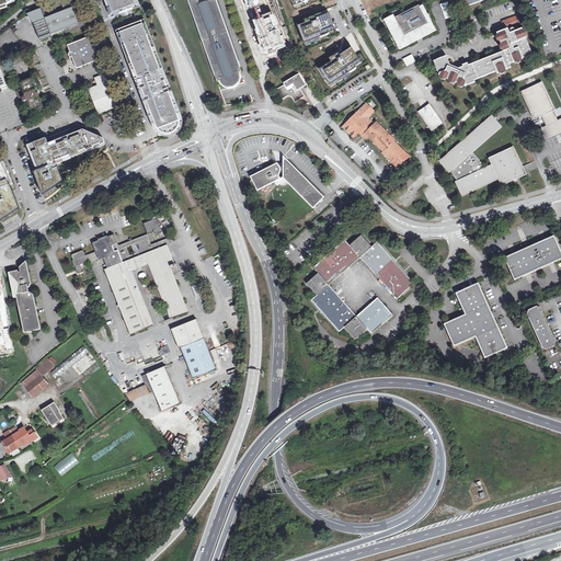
[(107,0),(114,16),(136,8),(133,0),(107,0)]
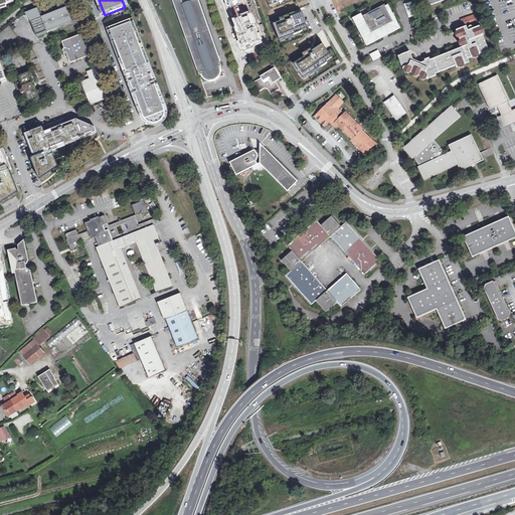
[(172,0),(198,74),(201,73),(202,74),(204,76),(207,78),(210,78),(213,78),(215,77),(217,74),(218,71),(219,69),(218,67),(221,66),(197,0),(188,0),(190,2),(183,5),(181,0),(172,0)]
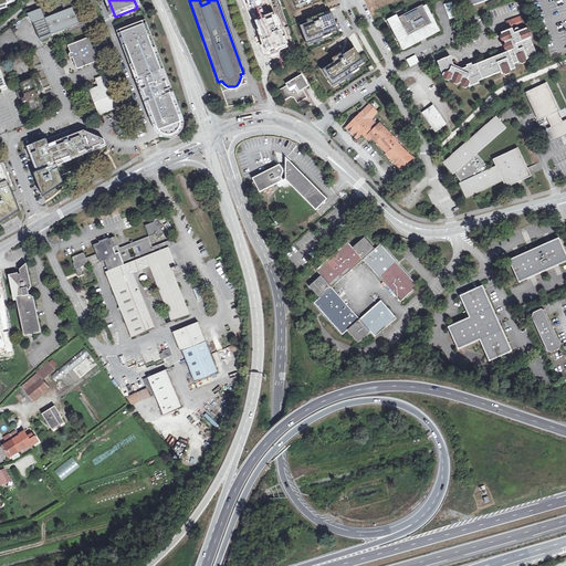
[(271,0),(244,0),(265,55),(290,46),(271,0)]
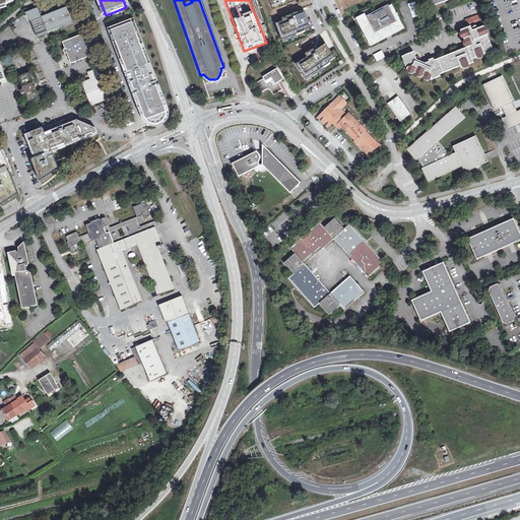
[(408,4),(412,18),(419,15),(415,2),(408,4)]
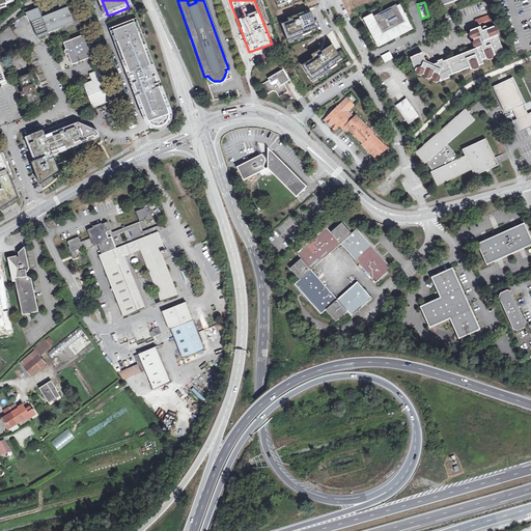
[(381,44),(410,29),(397,5),(368,21),(381,44)]
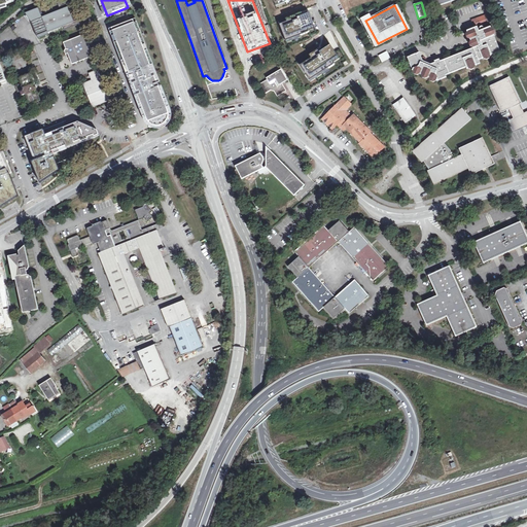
[(74,23),(68,7),(31,22),(36,37),(74,23)]
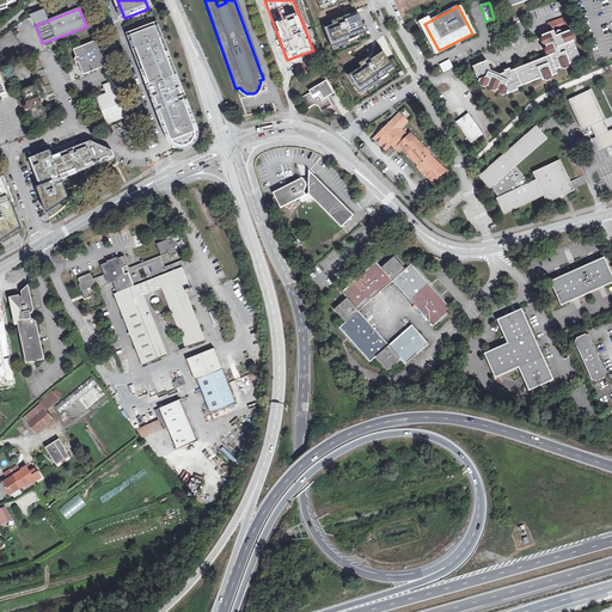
[(361,12),(324,26),(334,50),(371,36),(361,12)]
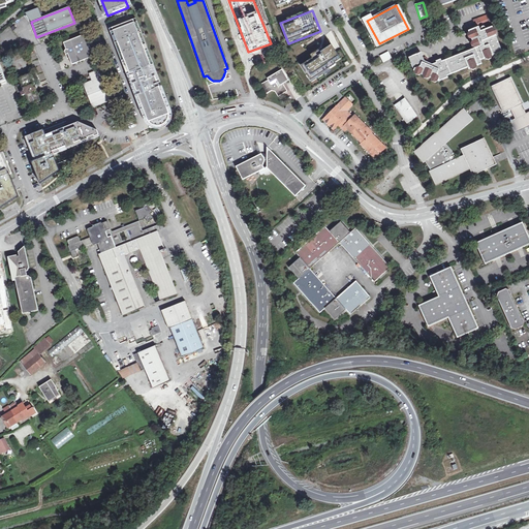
[(484,26),(494,23),(492,16),(474,22),(476,27),(479,26),(484,26)]
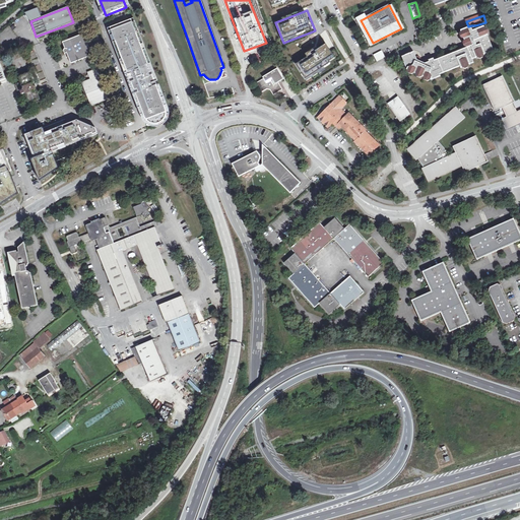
[(168,108),(135,19),(112,28),(146,116),(152,121),(160,121),(167,115),(168,108)]
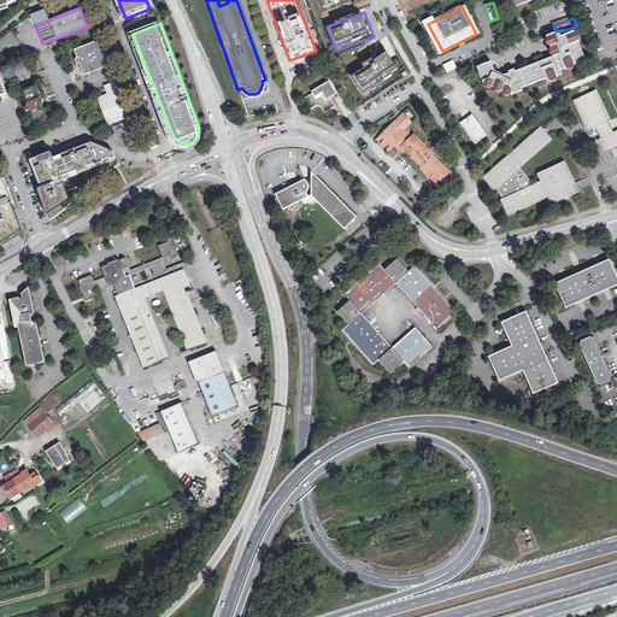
[(513,97),(519,94),(518,92),(524,90),(528,88),(528,86),(547,78),(548,81),(548,82),(564,76),(562,72),(581,64),(581,62),(587,59),(576,33),(569,36),(568,34),(565,33),(563,35),(564,36),(562,36),(560,33),(548,39),(557,58),(517,74),(516,71),(511,74),(511,75),(506,77),(500,75),(501,72),(499,69),(495,70),(493,64),(479,69),(485,84),(513,97)]
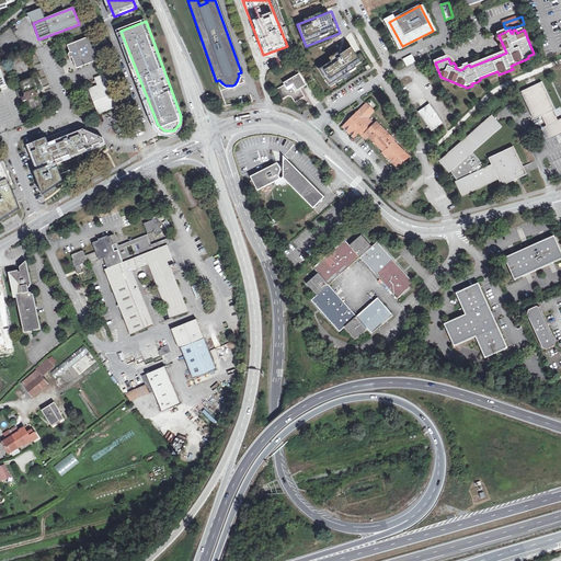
[(100,60),(90,36),(67,46),(70,53),(69,54),(68,55),(70,59),(73,61),(77,69),(100,60)]
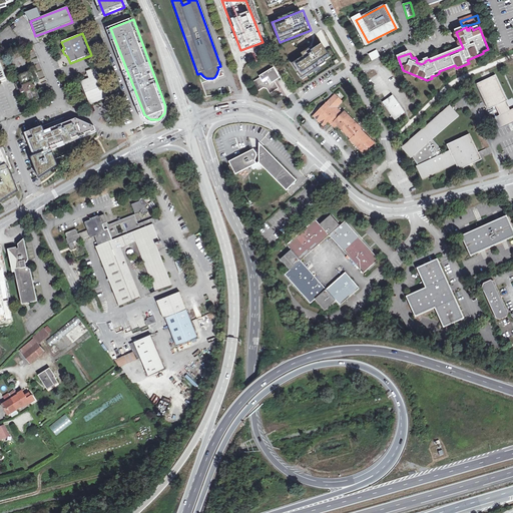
[(321,42),(292,63),(303,78),(332,58),(321,42)]
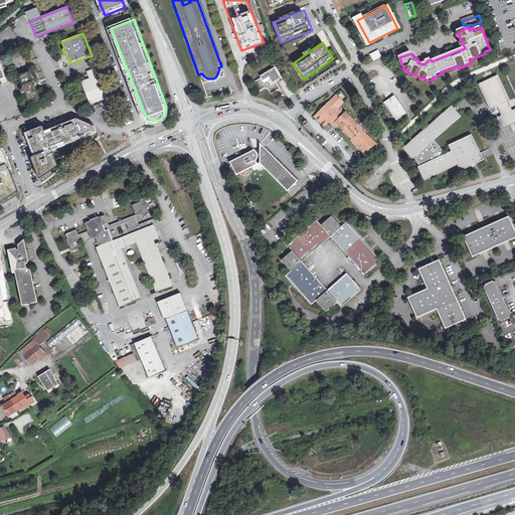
[(370,54),(373,61),(381,57),(378,50),(370,54)]
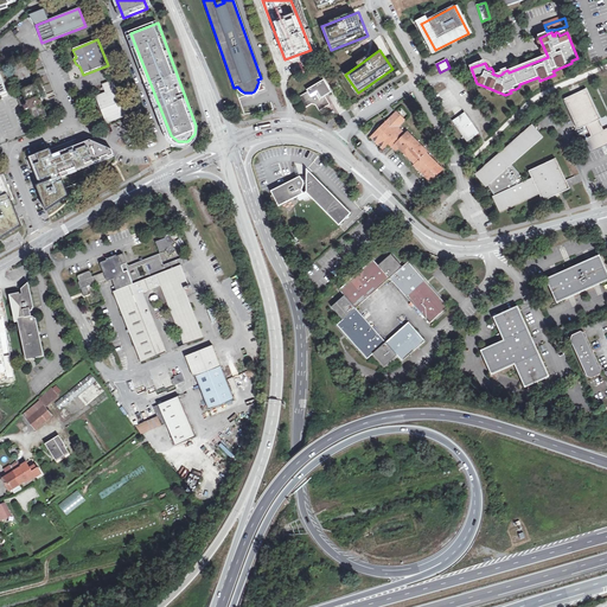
[(519,87),(540,80),(538,77),(519,84),(519,87)]
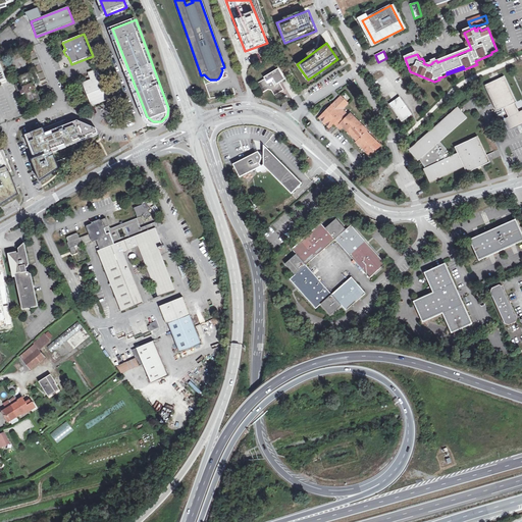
[(109,100),(97,69),(88,72),(90,80),(82,84),(91,107),(109,100)]
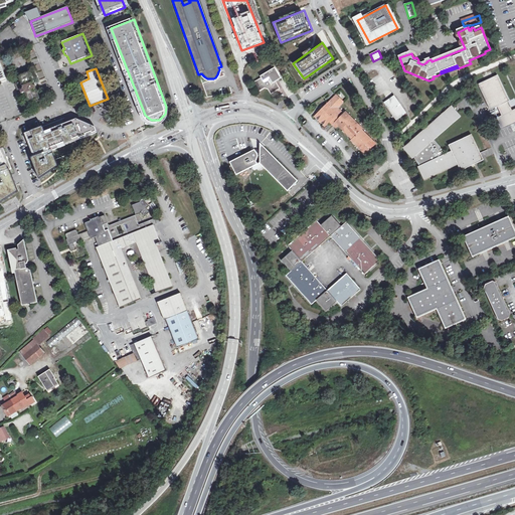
[(261,77),(261,79),(254,83),(260,93),(265,90),(268,91),(271,96),(277,93),(280,90),(276,82),(281,79),(275,69),(261,77)]
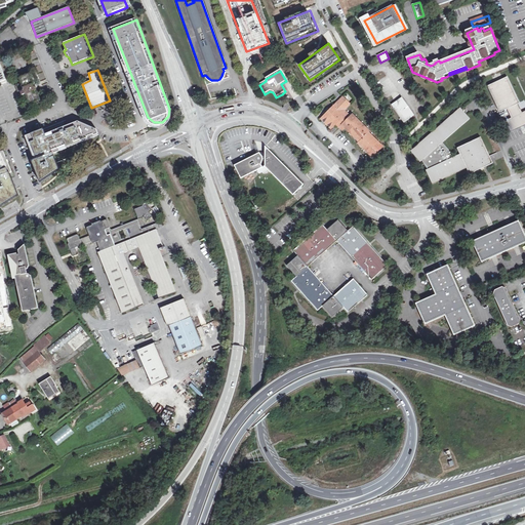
[(21,84),(14,86),(19,97),(25,94),(30,107),(41,102),(36,88),(35,87),(33,87),(32,85),(34,84),(30,74),(18,78),(21,84)]
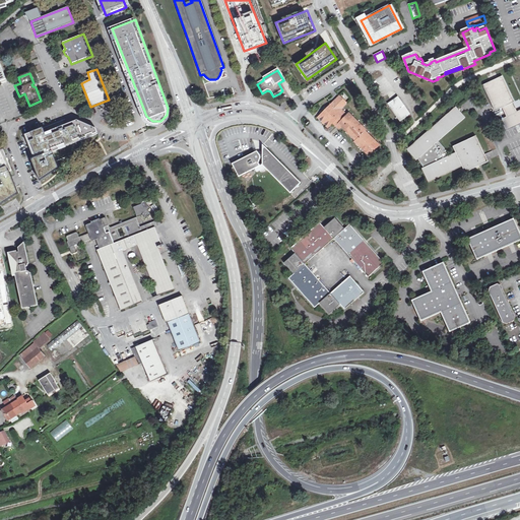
[(519,124),(519,110),(517,112),(513,103),(514,103),(502,76),(482,85),(495,112),(502,108),(506,117),(501,120),(506,131),(519,124)]
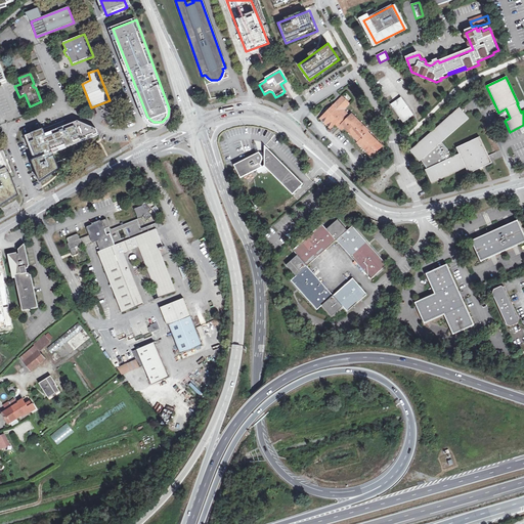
[(338,128),(339,128),(341,125),(344,129),(357,142),(356,143),(370,158),(382,146),(368,133),(368,132),(352,115),(350,117),(344,111),(349,104),(342,97),(320,119),(331,129),(335,125),(338,128)]
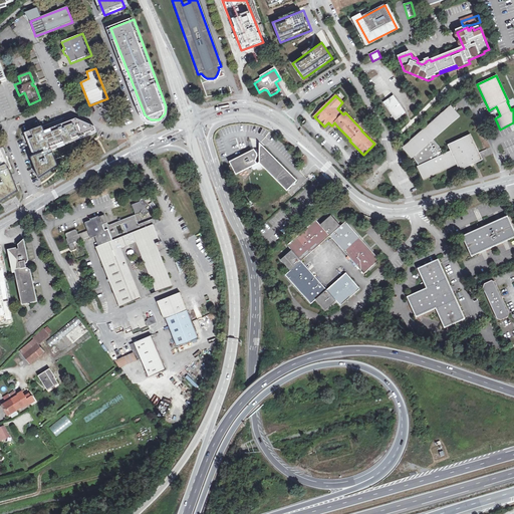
[(392,121),(403,114),(392,96),(380,102),(392,121)]
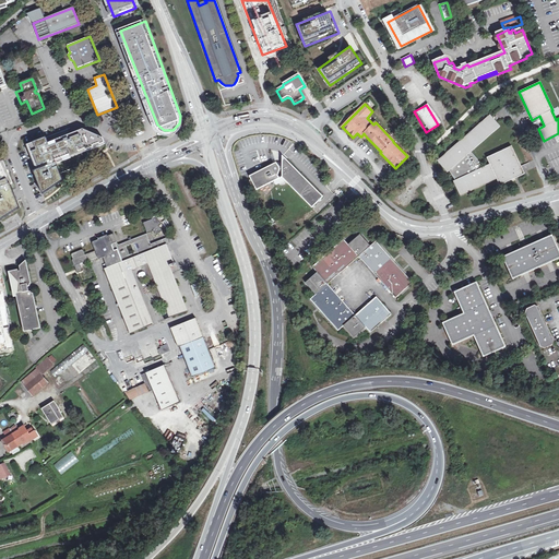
[(500,127),(490,115),(437,162),(448,173),(451,169),(453,173),(451,175),(453,177),(455,176),(456,180),(453,181),(460,197),(497,179),(500,186),(524,174),(511,146),(487,158),(490,164),(478,169),(476,166),(479,165),(477,159),(474,156),(472,157),(468,154),(500,127)]
